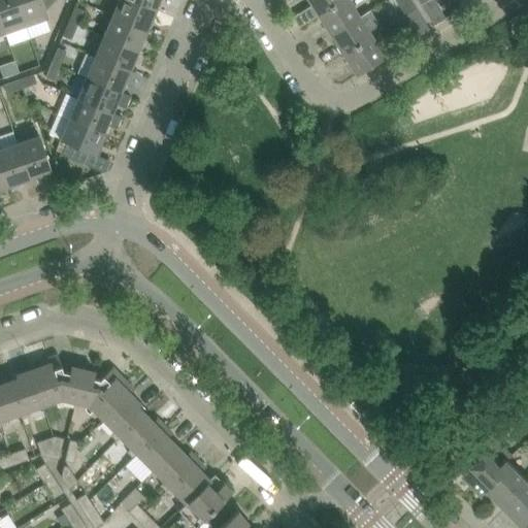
[(18,0),(0,0),(0,17),(6,34),(27,26),(18,0)]
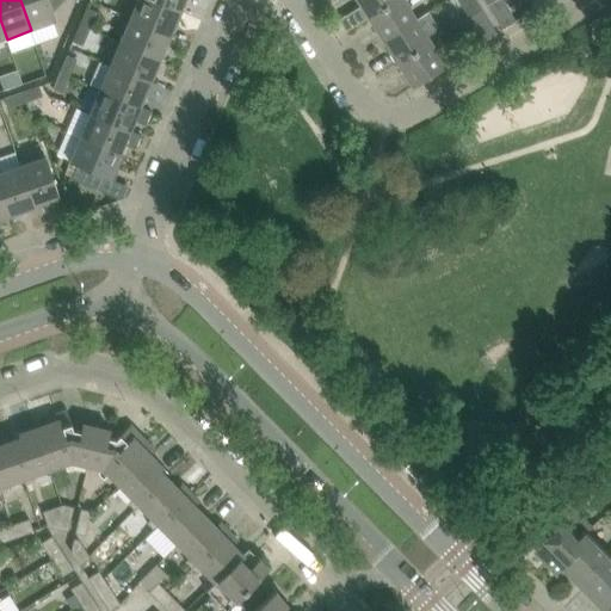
[(20,0),(31,30),(57,22),(54,12),(65,0),(20,0)]
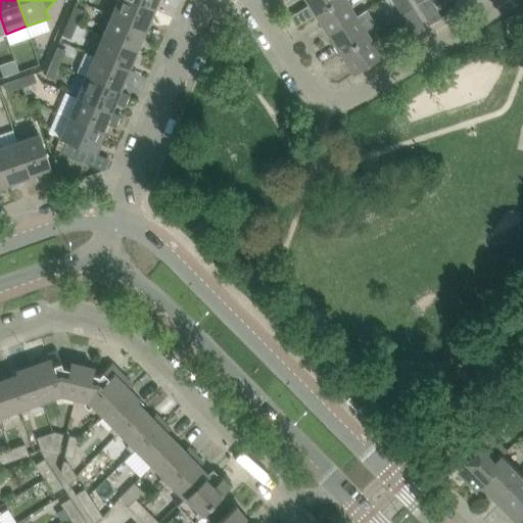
[(132,0),(117,0),(111,15),(146,30),(155,9),(132,0)]
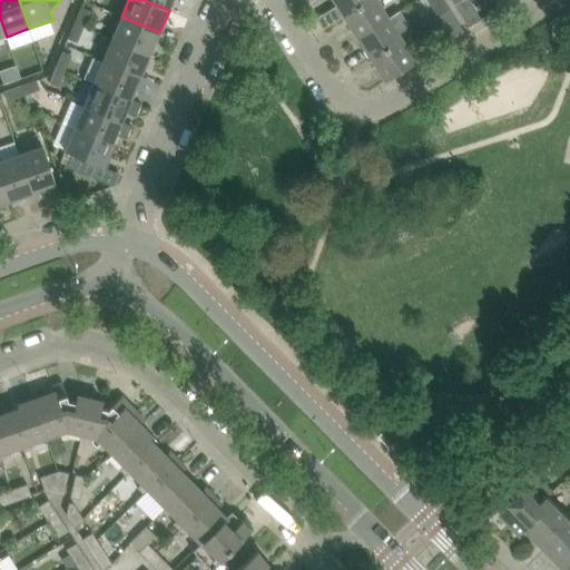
[(144,0),(169,10),(173,0),(144,0)]
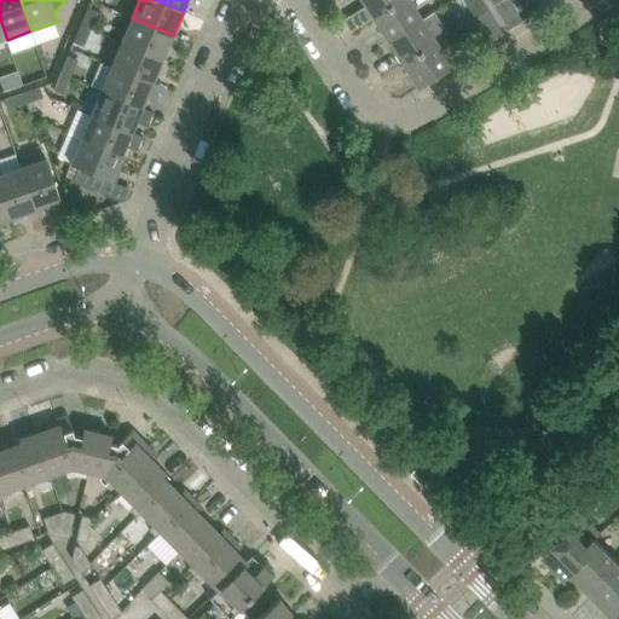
[(363,0),(366,6),(374,17),(399,0),(363,0)]
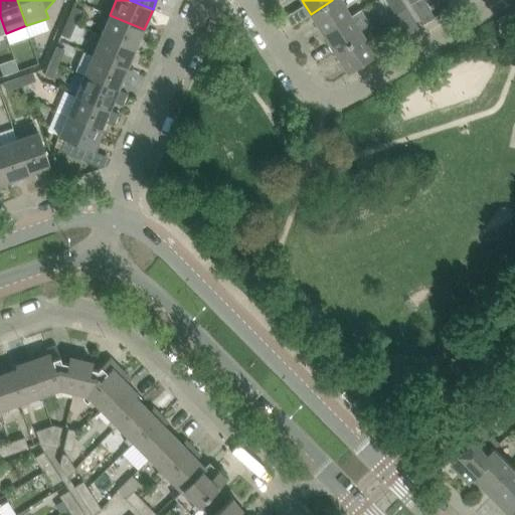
[(332,0),(311,14),(323,33),(351,15),(341,0),(332,0)]
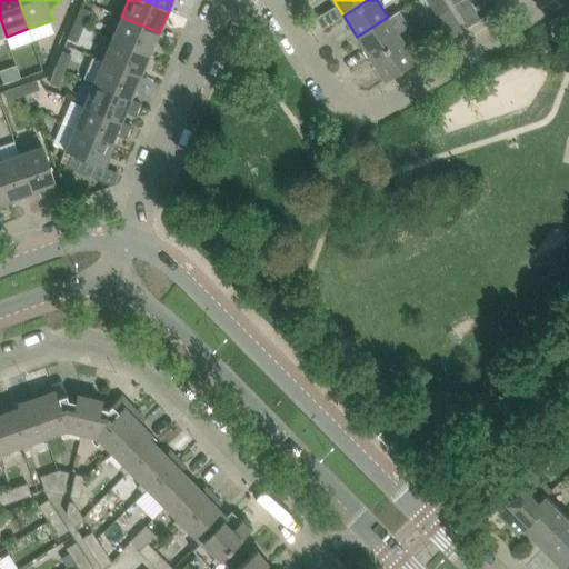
[(427,0),(437,15),(448,8),(443,0),(427,0)]
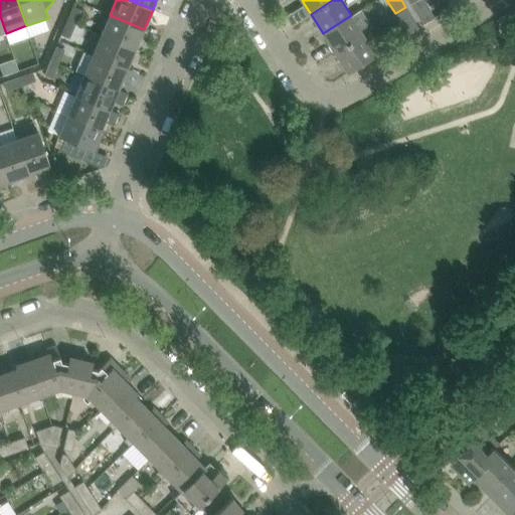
[(417,0),(411,4),(424,24),(436,17),(423,0),(417,0)]
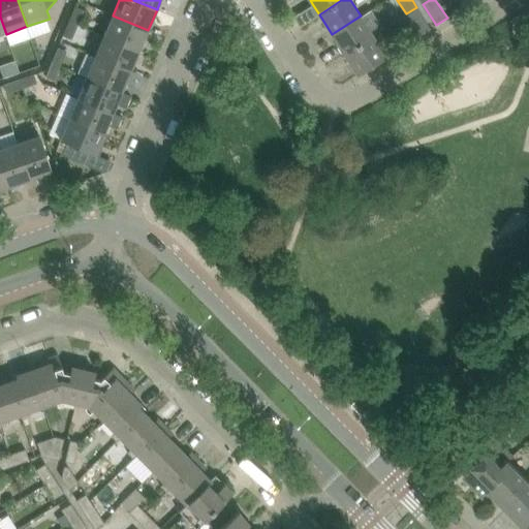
[(74,6),(68,21),(78,25),(84,9),(74,6)]
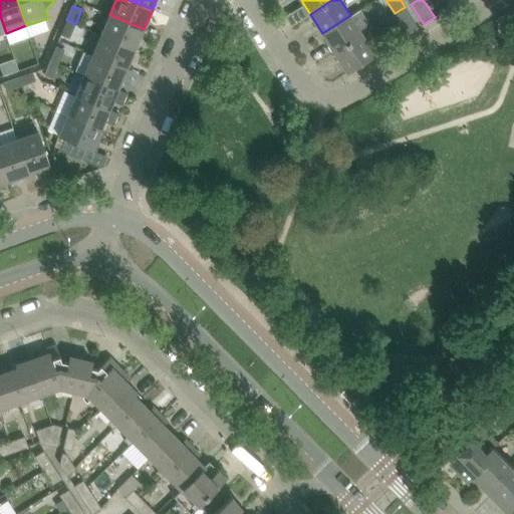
[(395,14),(387,20),(393,30),(402,24),(408,34),(419,28),(406,7),(395,14)]
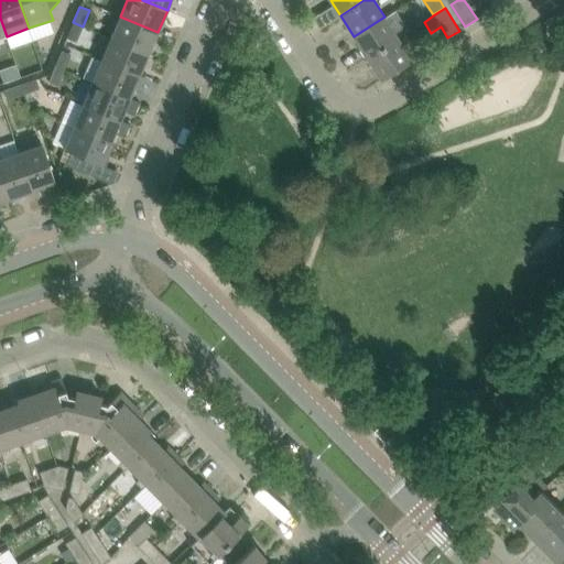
[(120,17),(111,39),(149,54),(158,32),(120,17)]
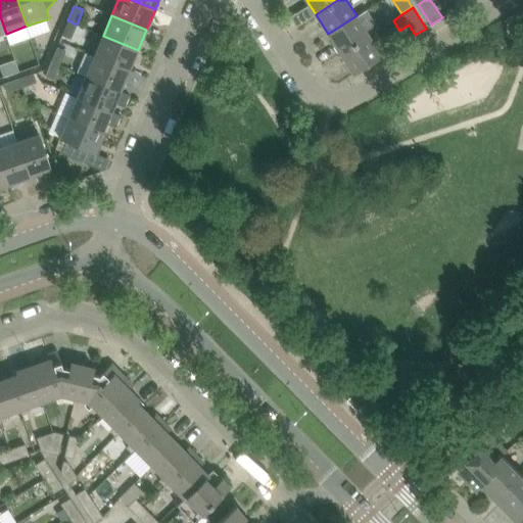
[(328,34),(341,53),(369,36),(357,15),(328,34)]
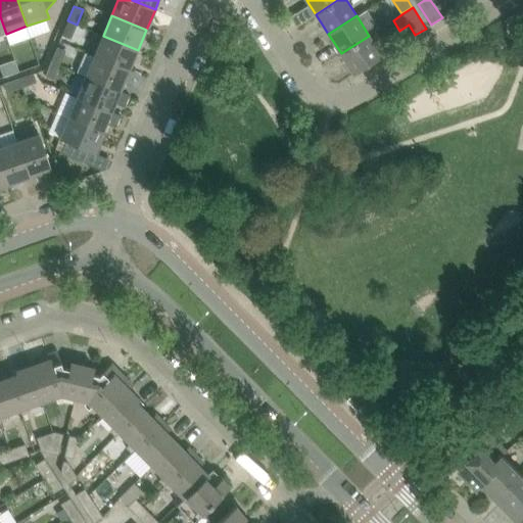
[(67,20),(62,35),(69,38),(70,39),(77,25),(67,20)]
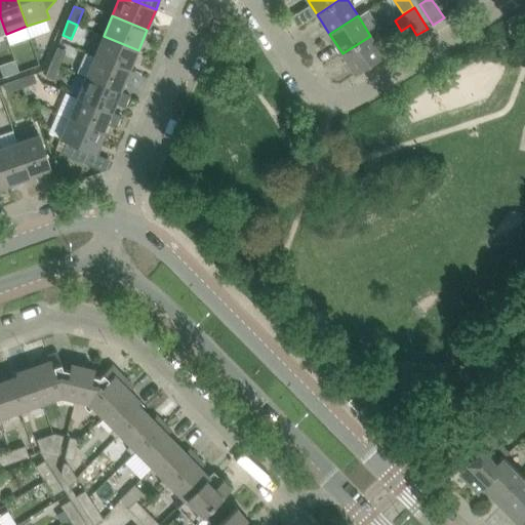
[(104,36),(95,56),(129,71),(138,50),(104,36)]
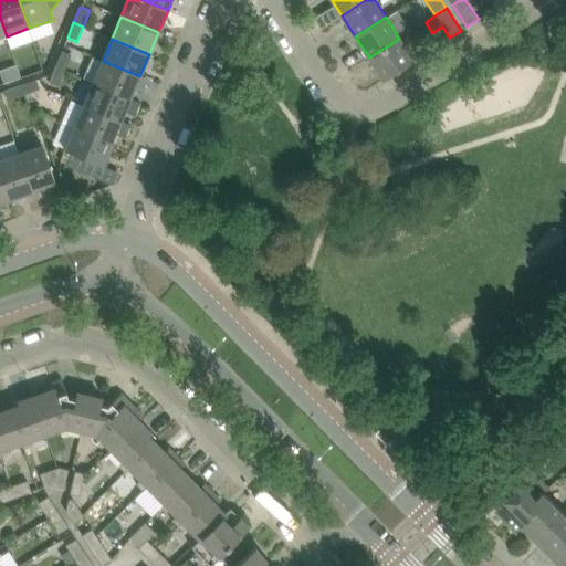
[(399,39),(369,58),(384,81),(413,61),(399,39)]
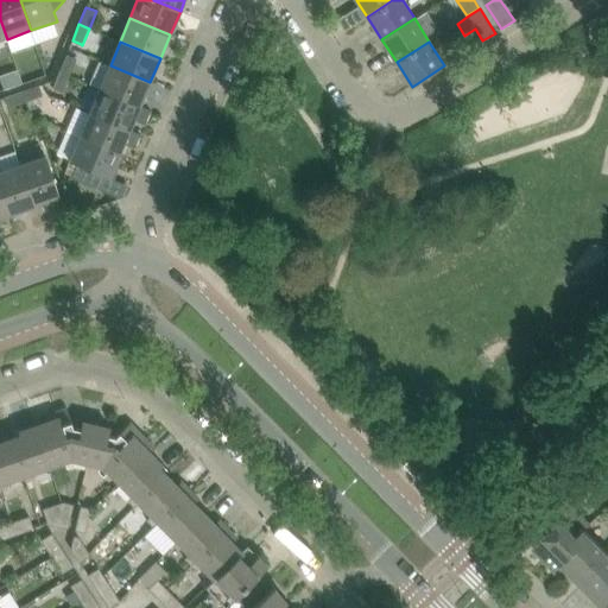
[(67,55),(59,71),(69,76),(76,58),(67,55)]
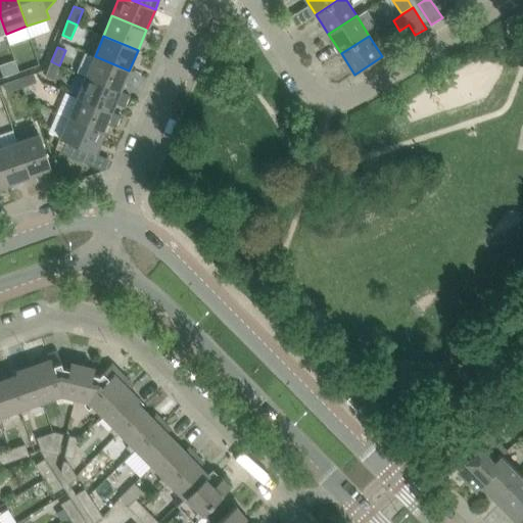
[(95,56),(86,77),(121,91),(129,70),(95,56)]
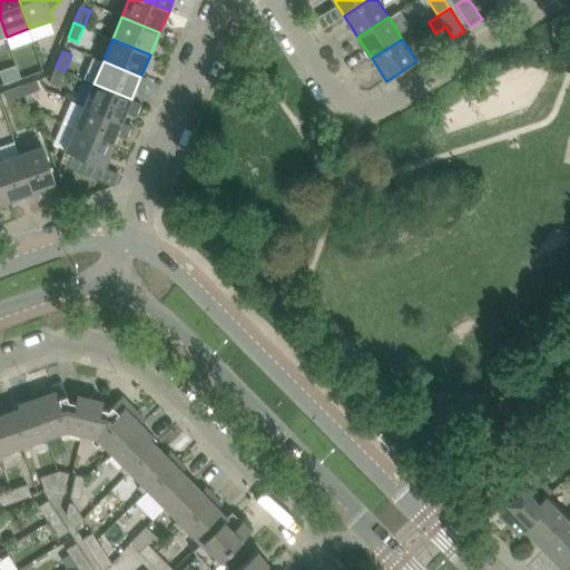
[(52,75),(49,82),(58,87),(65,71),(56,67),(52,75)]
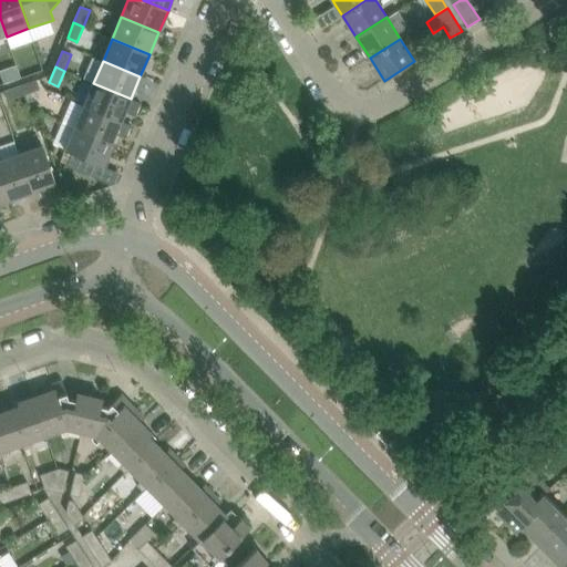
[(37,80),(21,85),(24,94),(40,89),(37,80)]
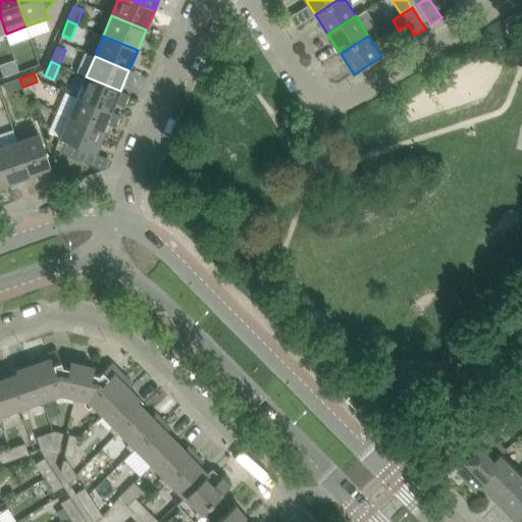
[(86,76),(77,96),(111,111),(115,103),(123,106),(128,94),(120,91),(86,76)]
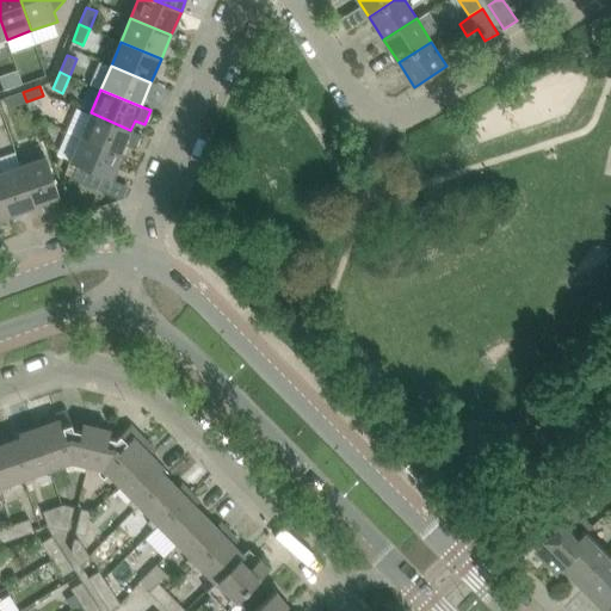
[(23,92),(6,98),(8,107),(26,102),(23,92)]
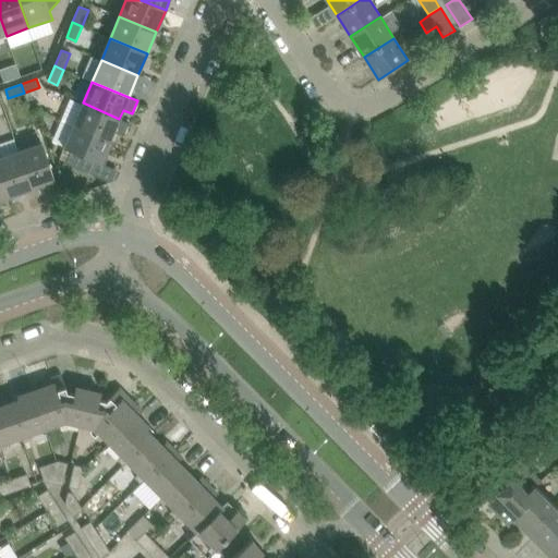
[(83,102),(73,124),(110,140),(113,132),(123,135),(129,122),(119,119),(83,102)]
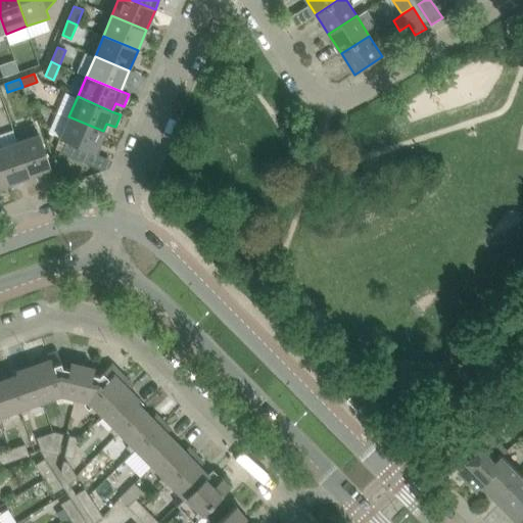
[(103,131),(68,116),(60,138),(67,141),(62,152),(85,161),(90,150),(94,152),(103,131)]
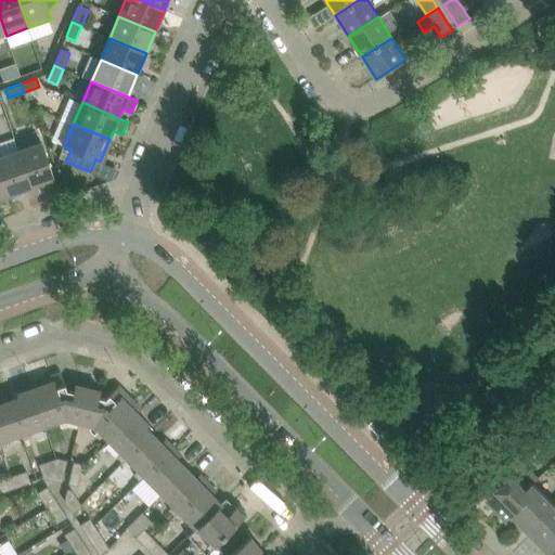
[(42,142),(18,150),(31,188),(55,180),(42,142)]
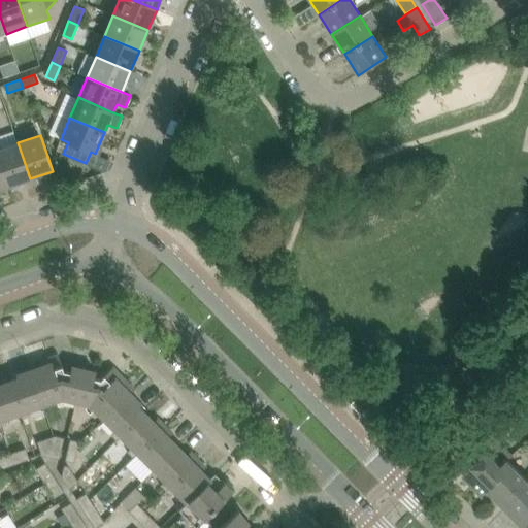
[(61,139),(56,151),(63,154),(68,142),(61,139)]
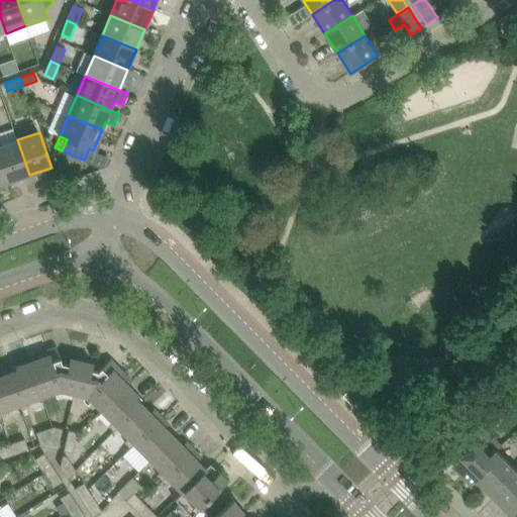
[(0,145),(0,156),(9,182),(29,175),(17,139),(0,145)]
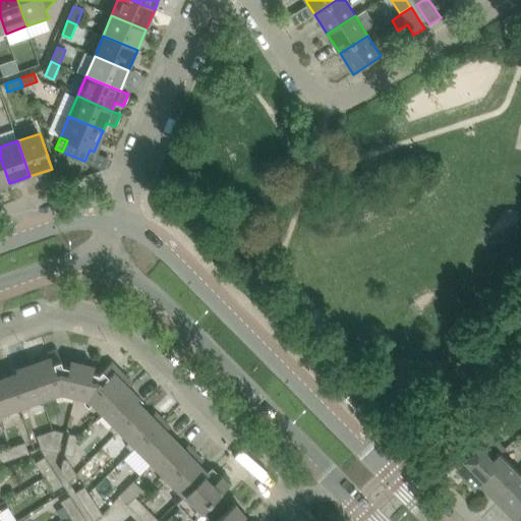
[(0,157),(0,186),(9,183),(0,157)]
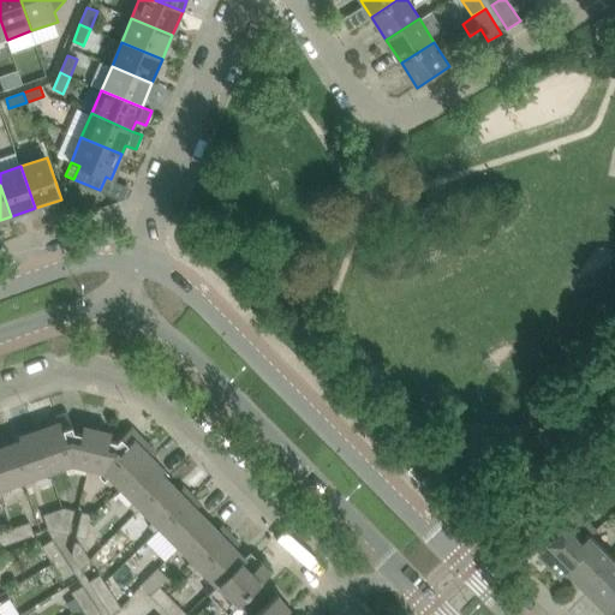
[(72,465),(87,469),(95,437),(75,431),(67,412),(39,423),(41,429),(55,471),(72,465)]
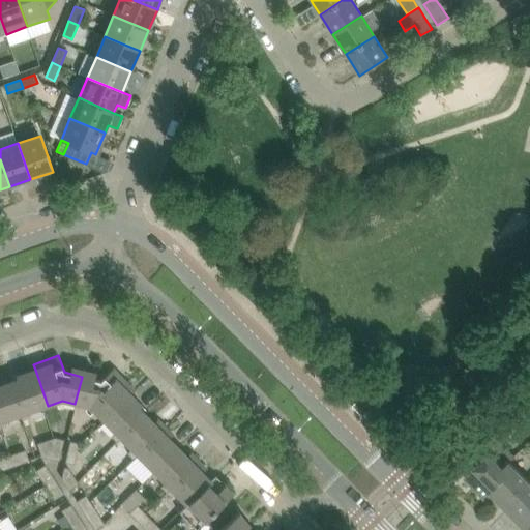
[(90,407),(106,423),(133,396),(127,390),(131,387),(113,369),(100,381),(82,377),(75,404),(90,407)]
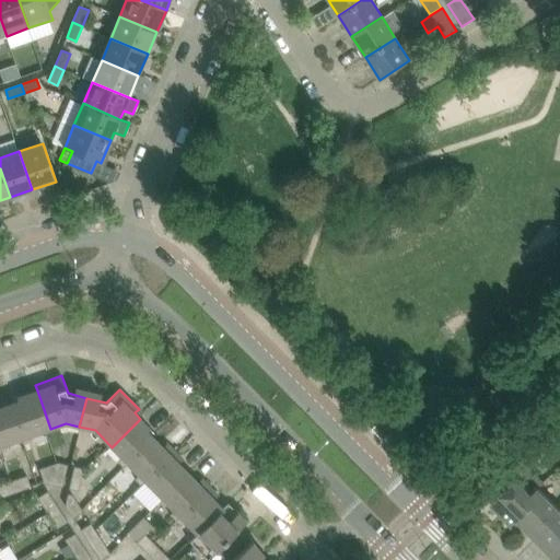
[(30,435),(50,429),(37,391),(18,397),(19,401),(10,405),(22,439),(24,444),(32,442),(30,435)]
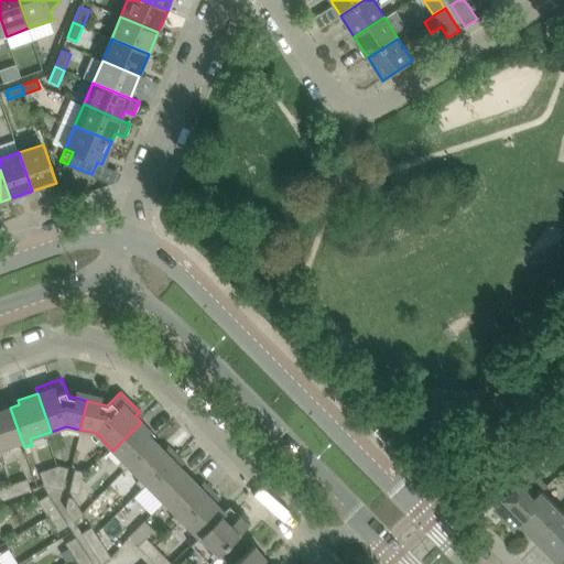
[(6,447),(22,442),(10,408),(0,410),(0,454),(1,455),(8,453),(6,447)]
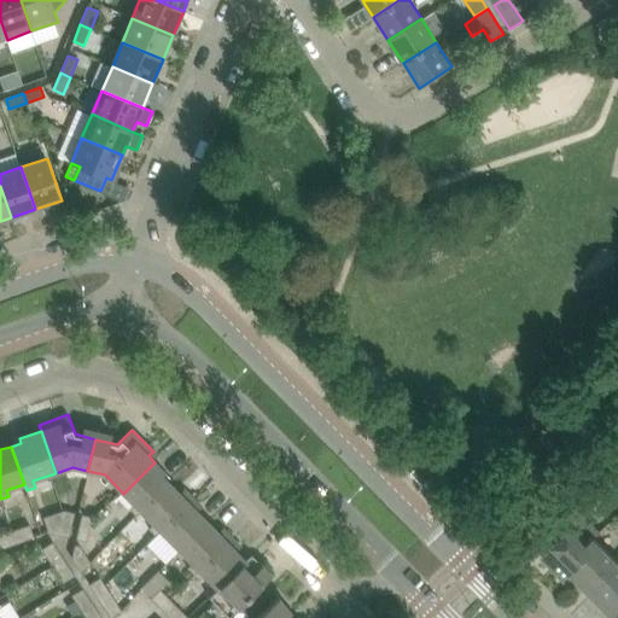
[(136,517),(141,512),(169,483),(162,476),(165,472),(155,462),(123,494),(135,506),(130,511),(136,517)]
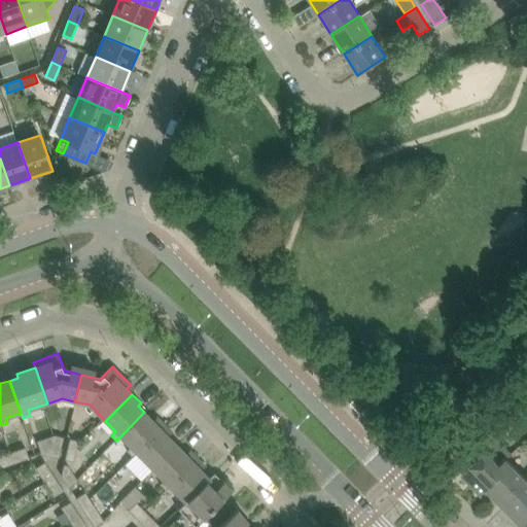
[(127,452),(132,457),(165,425),(156,417),(153,420),(144,412),(120,436),(131,447),(127,452)]
